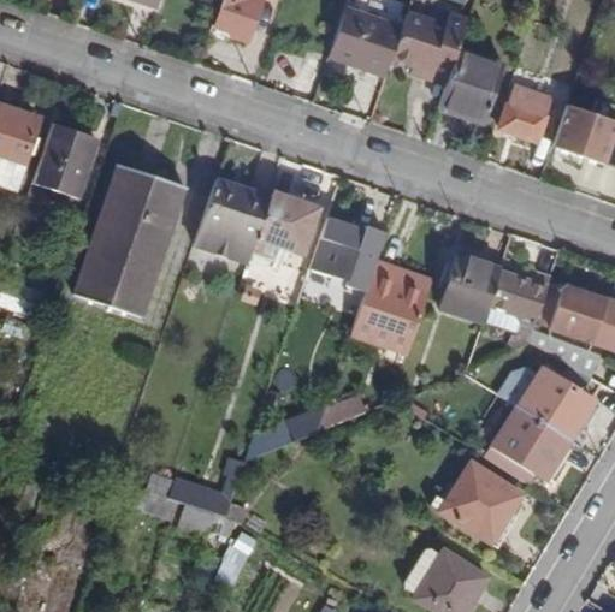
[(224,0),(218,18),(240,27),(241,22),(228,17),(232,0),(260,0),(264,1),(255,27),(260,28),(266,11),(268,0),(224,0)]
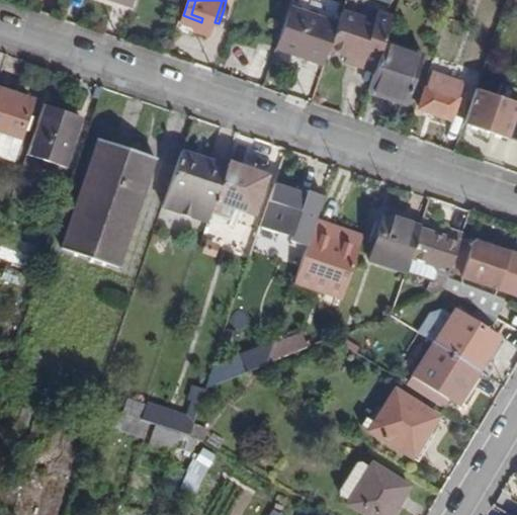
[(214,22),(222,1),(219,0),(195,0),(191,14),(202,18),(214,22)]
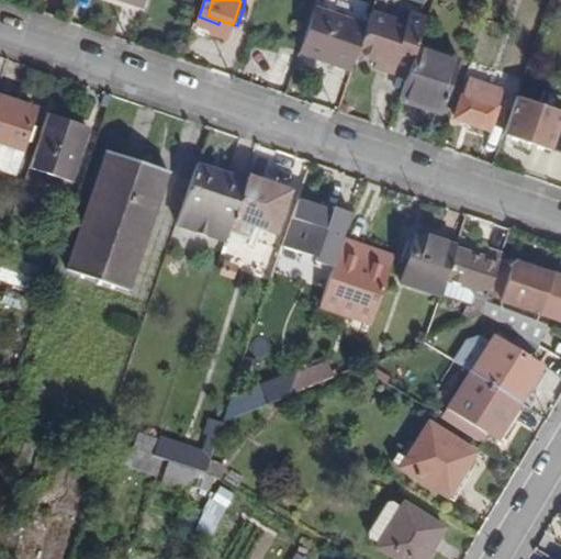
[(305,47),(357,65),(361,53),(372,21),(321,3),(305,47)]
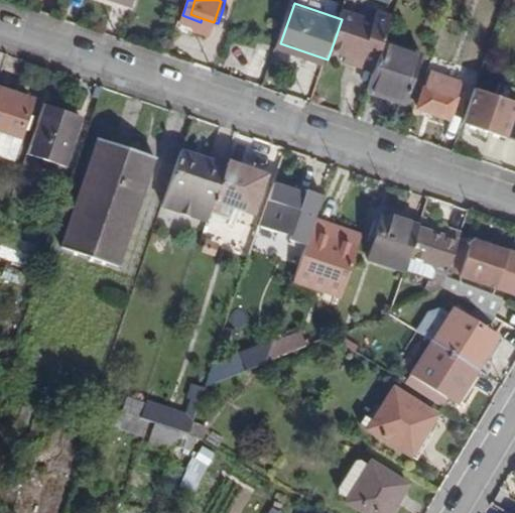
[(363,59),(360,67),(377,73),(387,42),(396,16),(380,10),(375,21),(345,11),(342,19),(332,48),(363,59)]
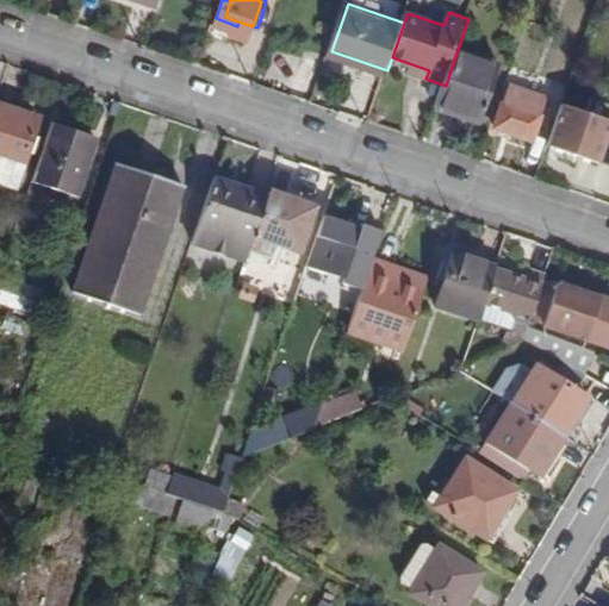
[(258,27),(253,26),(238,22),(237,26),(235,31),(254,38),(258,27)]
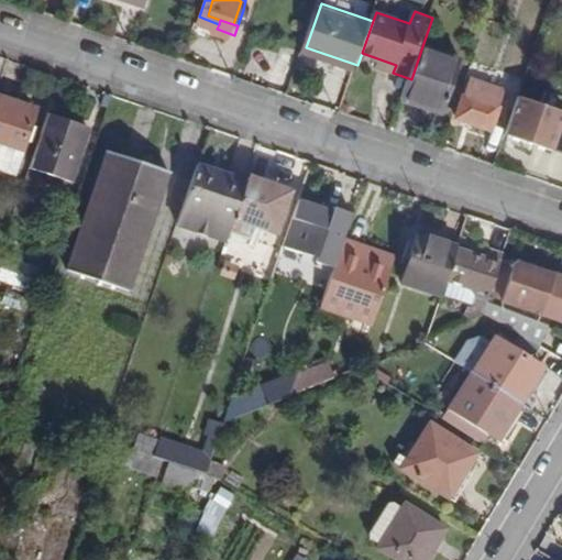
[(461,59),(422,46),(411,79),(405,96),(443,110),(461,59)]
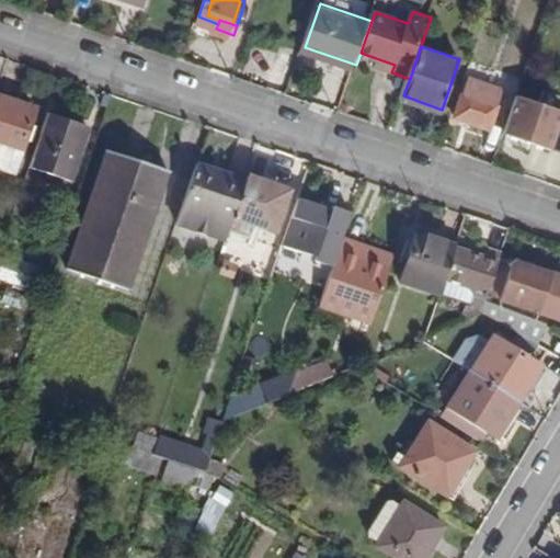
[(30,145),(45,101),(0,86),(0,135),(0,136),(0,154),(24,162),(30,145)]
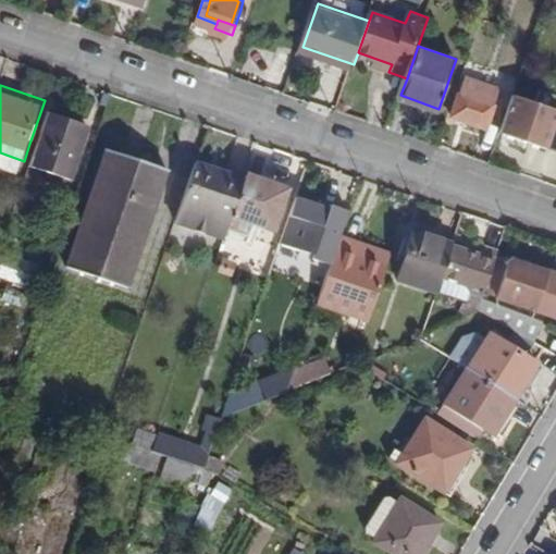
[(491,126),(498,103),(466,93),(458,114),(491,126)]
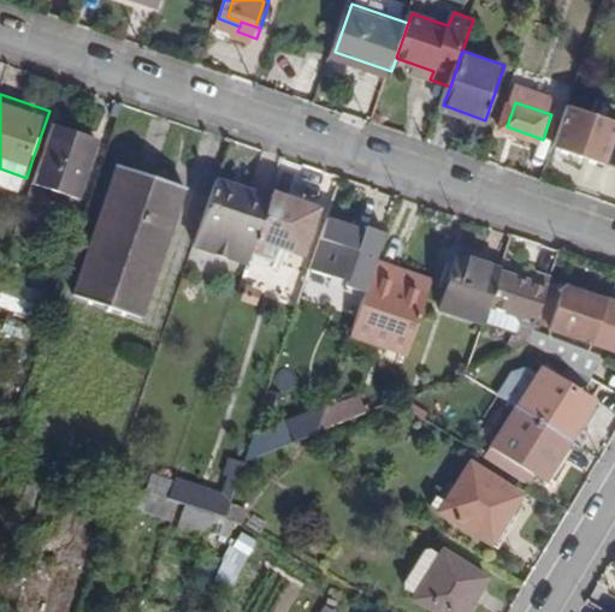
[(553,143),(611,164),(614,153),(614,118),(567,102),(553,143)]
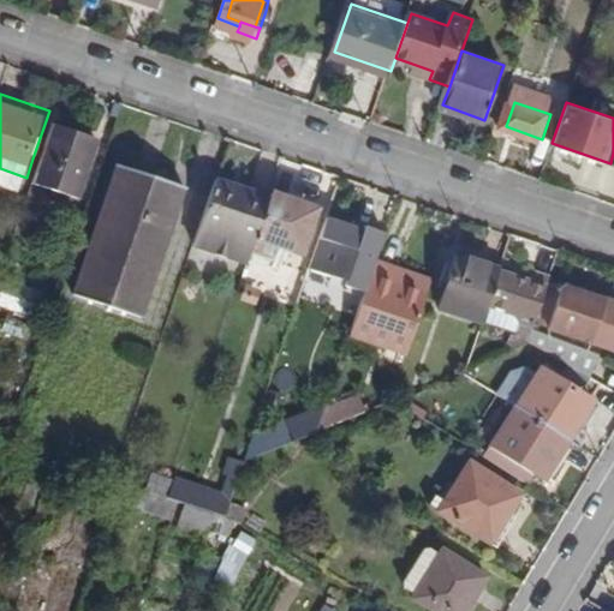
[(78,192),(99,133),(57,118),(36,177),(78,192)]
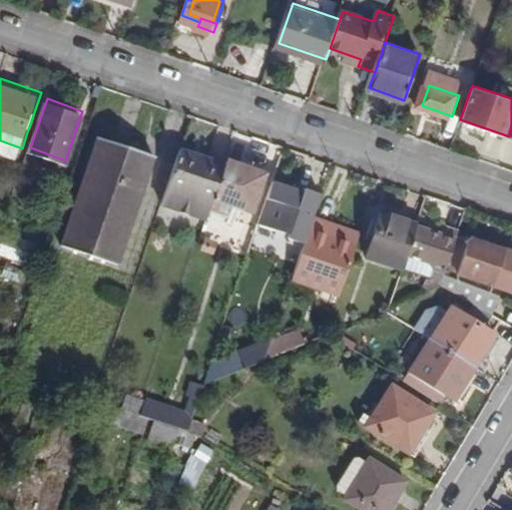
[(161,157),(97,135),(59,245),(124,268),(161,157)]
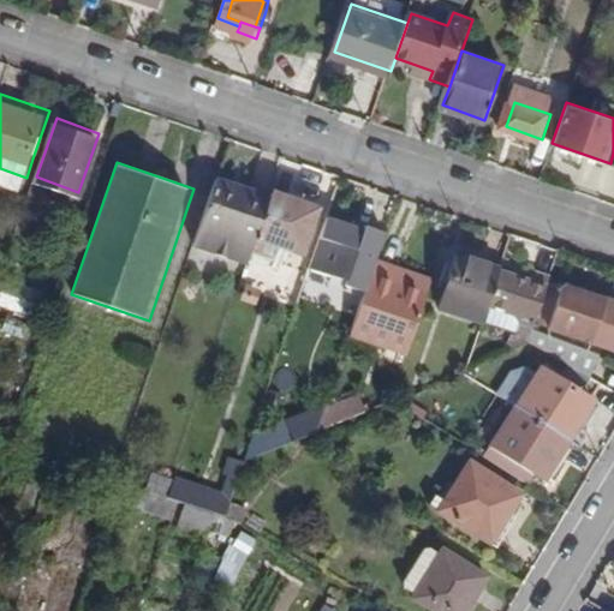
[(194,243),(249,262),(252,252),(272,196),(216,177),(194,243)]
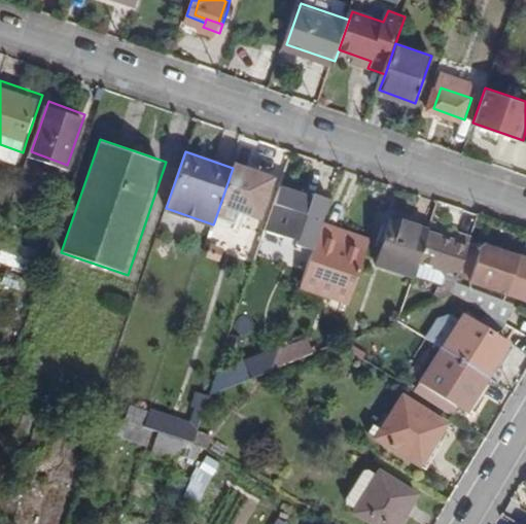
[(234,163),(233,168),(216,216),(243,225),(248,211),(259,215),(274,176),(234,163)]
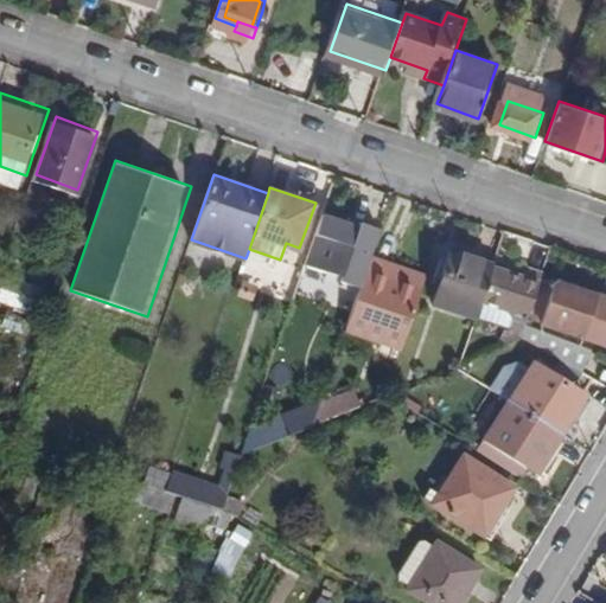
[(361,224),(324,212),(307,262),(343,274),(340,278),(361,286),(368,267),(382,226),(362,219),(361,224)]
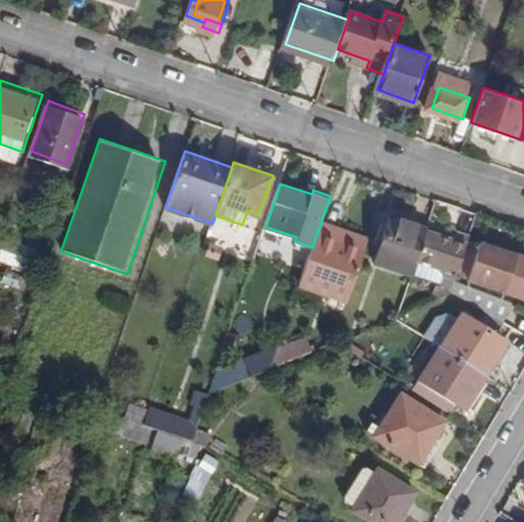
[(375,262),(410,274),(410,273),(416,257),(426,231),(428,226),(392,214),(375,262)]
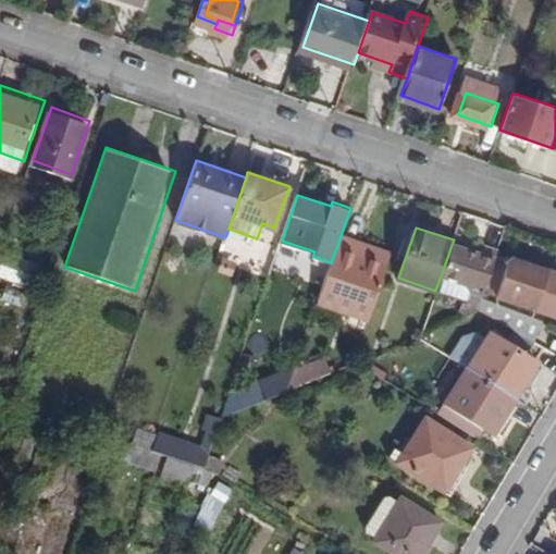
[(367,318),(387,263),(337,245),(331,262),(318,299),(367,318)]
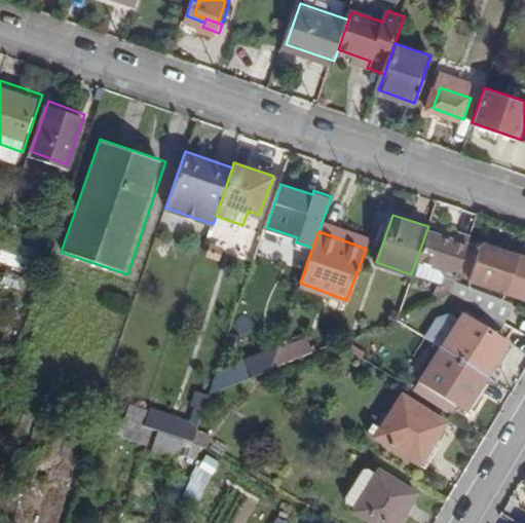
[(452,240),(426,231),(417,258),(411,273),(444,285),(446,276),(455,279),(471,238),(455,232),(452,240)]
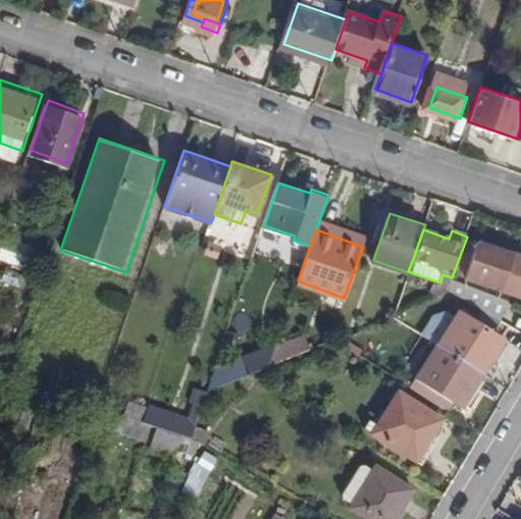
[(0,256),(30,266),(36,249),(0,238),(0,256)]
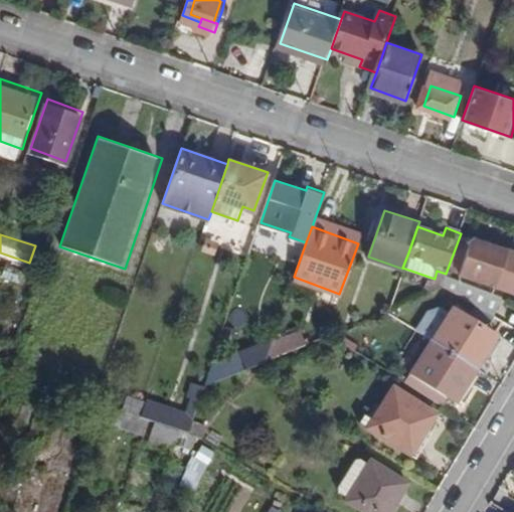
[(505,286),(513,257),(513,251),(475,238),(464,271),(505,286)]
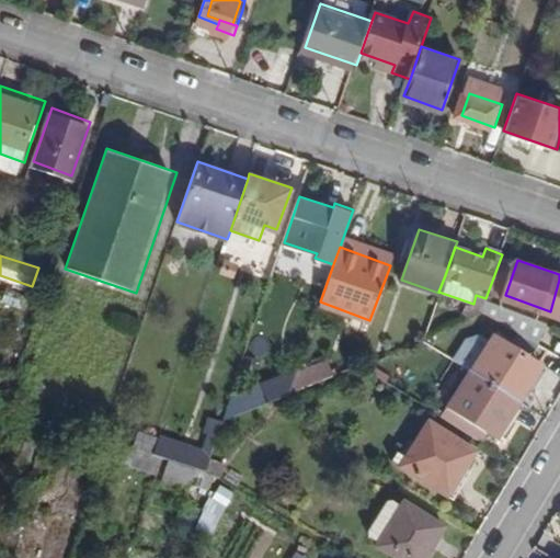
[(535,344),(541,337),(486,298),(482,309),(535,344)]
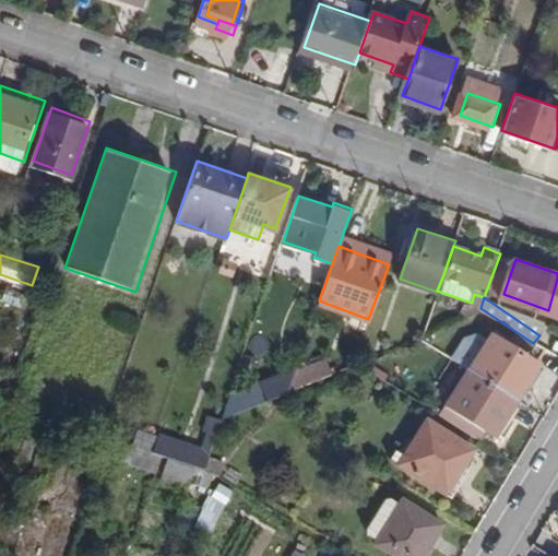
[(544,369),(499,338),(474,373),(490,383),(520,404),(544,369)]
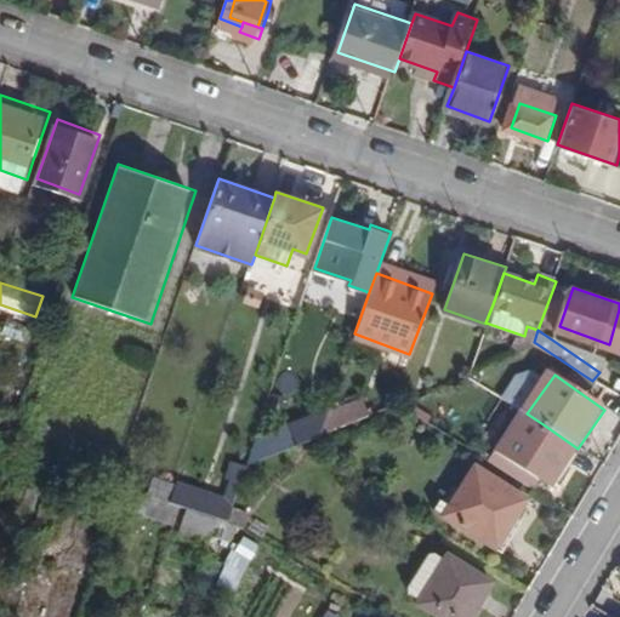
[(307,436),(318,433),(329,404),(296,418),(305,439),(307,436)]
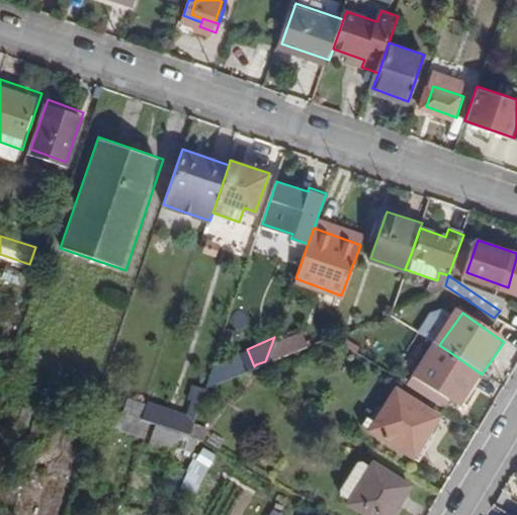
[(417,379),(458,409),(482,374),(454,355),(439,345),(417,379)]
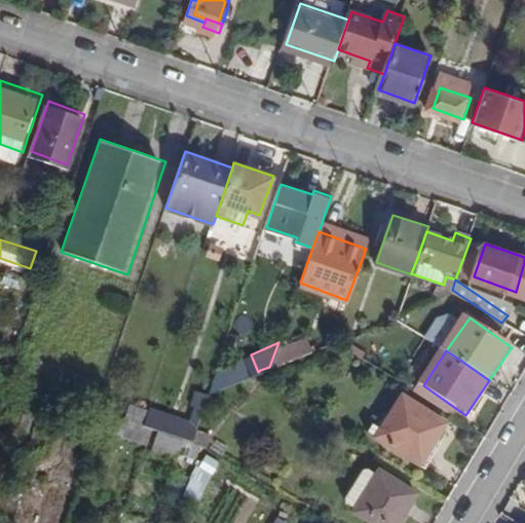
[(109,415),(143,427),(149,411),(114,400),(109,415)]
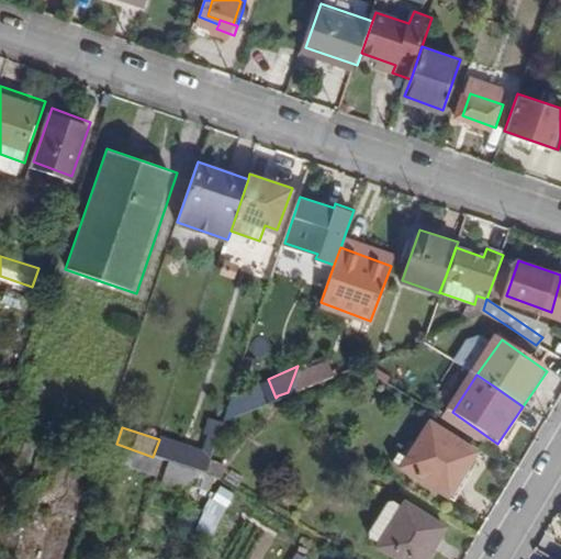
[(450,501),(478,459),(430,429),(404,472),(450,501)]
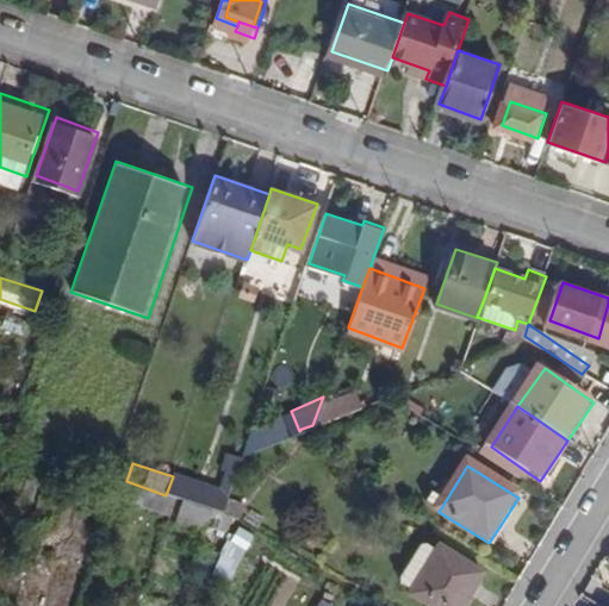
[(223,514),(229,495),(173,476),(166,495),(175,498),(223,514)]
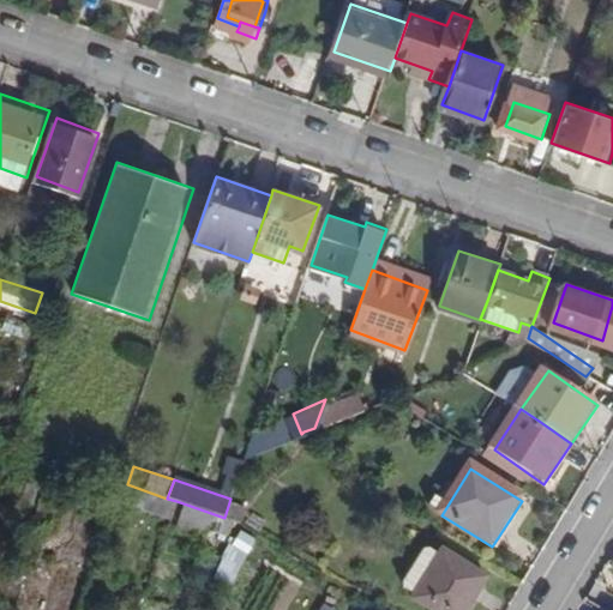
[(227,536),(232,520),(224,518),(176,501),(170,518),(227,536)]
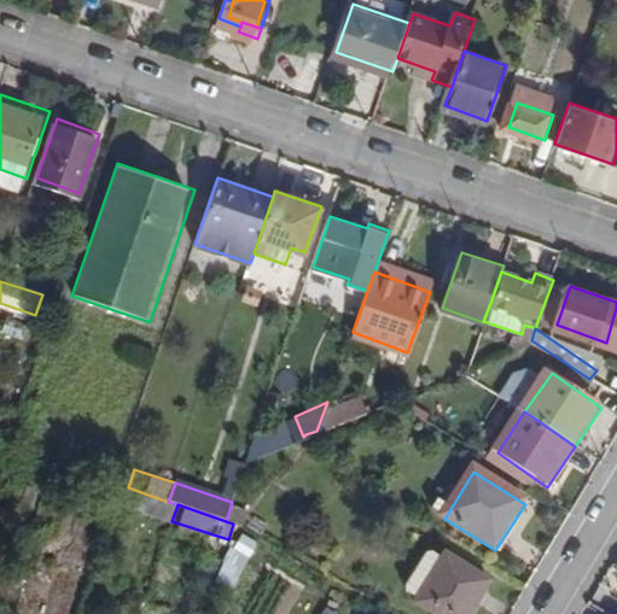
[(249,532),(239,526),(233,524),(228,539),(242,548),(249,532)]
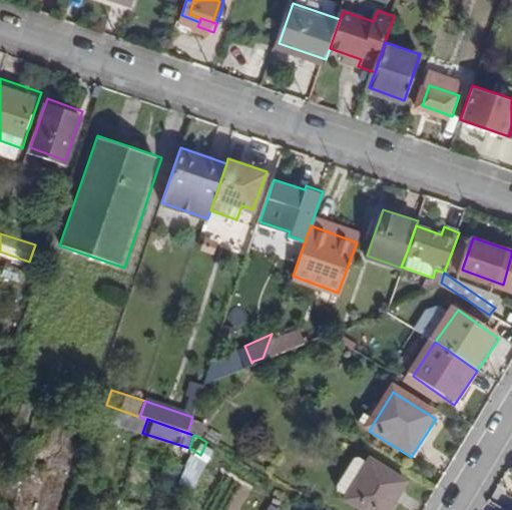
[(339,496),(347,501),(345,504),(354,509),(392,509),(407,486),(369,463),(367,468),(359,463),(354,464),(338,491),(339,496)]
